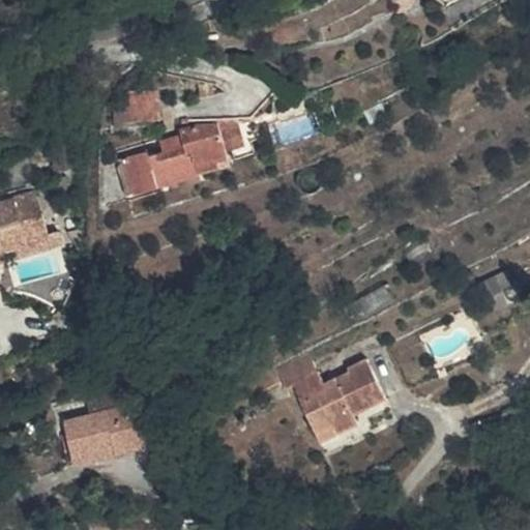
[(114,112),(116,134),(123,133),(123,126),(160,122),(158,93),(126,95),(127,110),(114,112)]
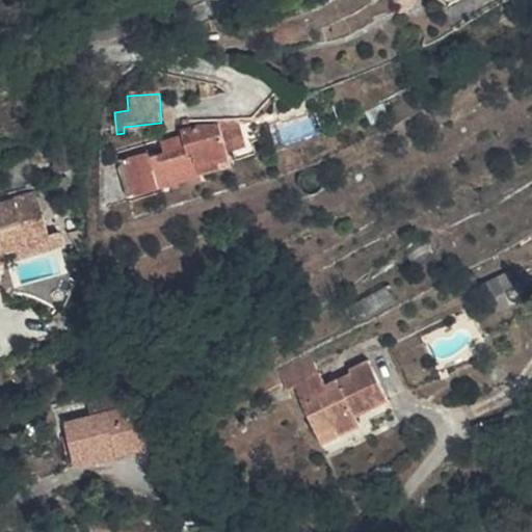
[(220,129),(228,155),(243,152),(238,125),(220,129)]
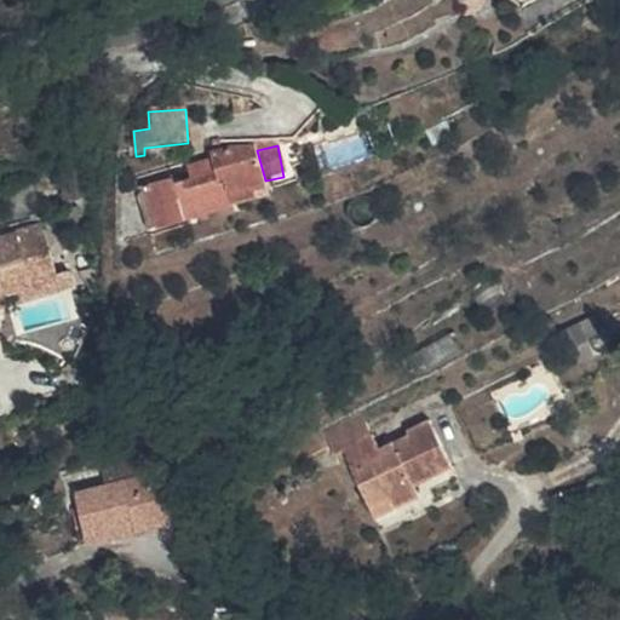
[(190,187),(188,178),(172,182),(171,178),(144,183),(156,229),(231,214),(231,210),(254,204),(252,191),(267,188),(265,181),(257,150),(210,158),(211,165),(216,181),(190,187)]
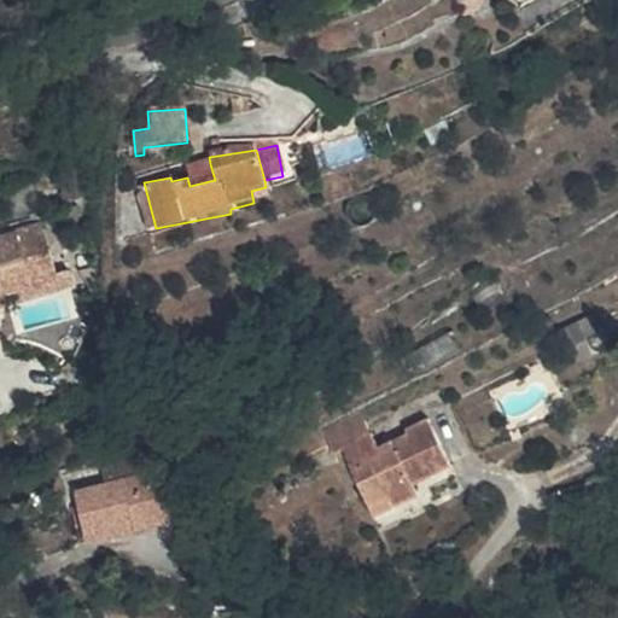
[(186,169),(187,178),(190,186),(215,180),(210,164),(186,169)]
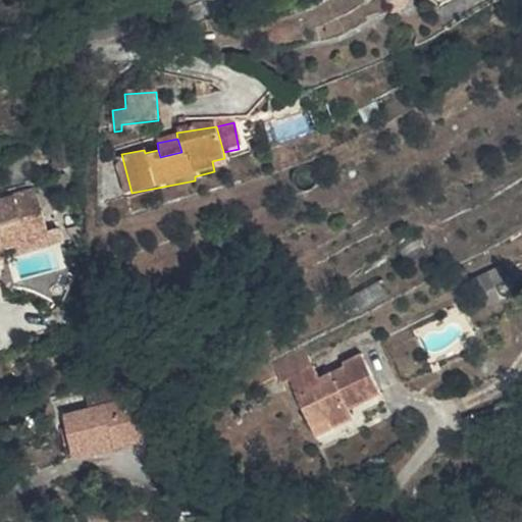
[(121,195),(132,193),(121,154),(115,168),(121,195)]
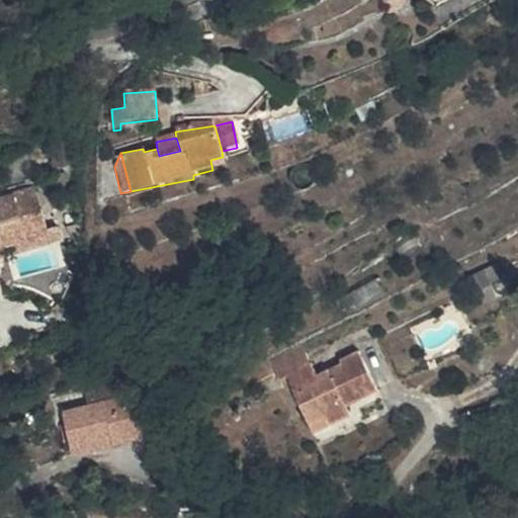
[(210,160),(212,170),(225,168),(223,157),(210,160)]
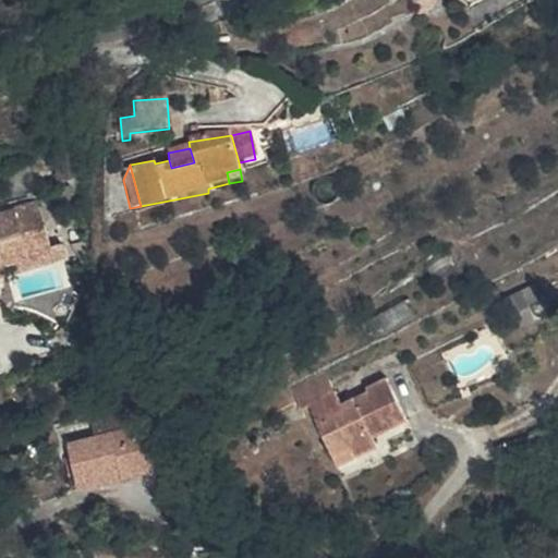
[(5,257),(62,242),(47,194),(0,206),(0,273),(8,271),(5,257)]
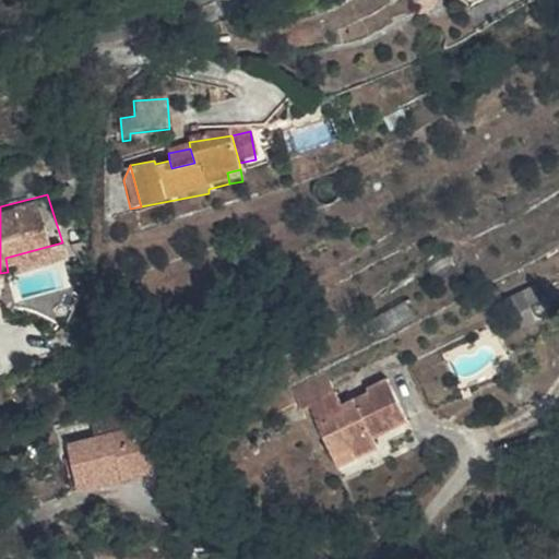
[(66,257),(62,242),(6,258),(8,272),(66,257)]
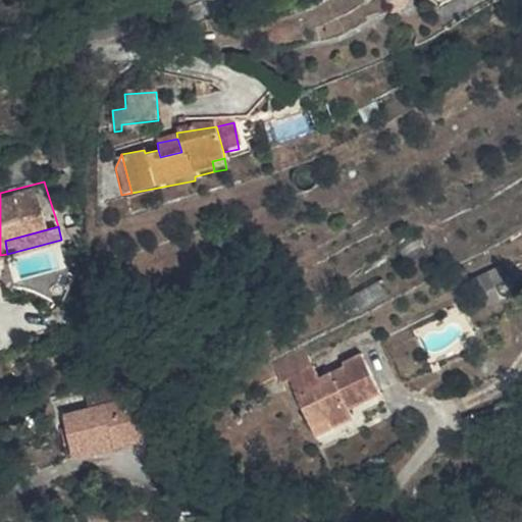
[(479,274),(491,304),(510,296),(498,267),(479,274)]
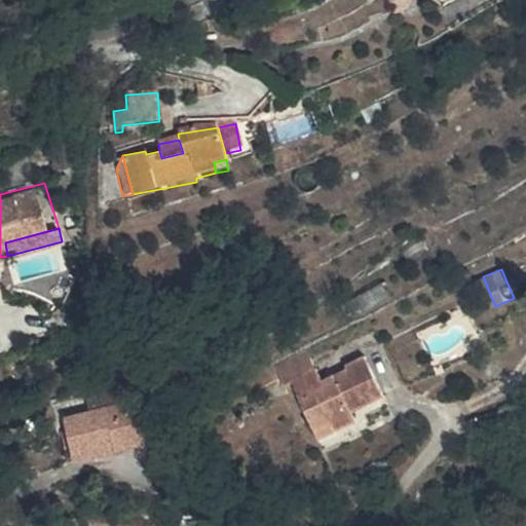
[(331,434),(355,425),(353,416),(387,405),(375,366),(354,373),(355,377),(326,387),(314,353),(283,363),(289,383),(296,381),(311,428),(329,424),(331,434)]
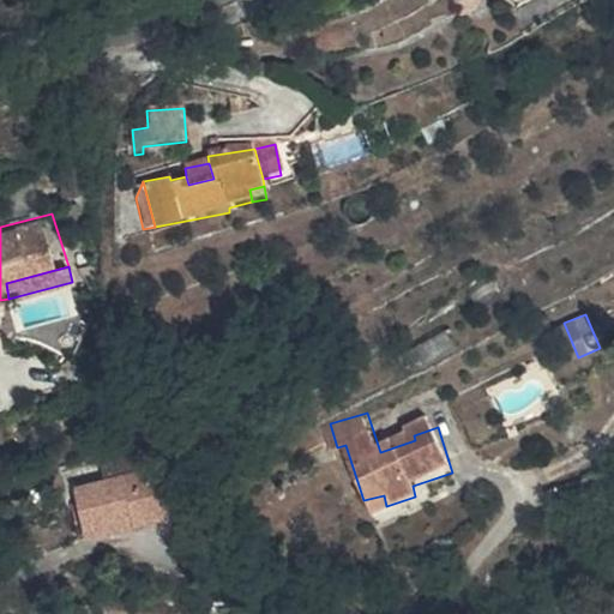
[(62,512),(67,555),(112,551),(114,557),(152,551),(148,495),(126,498),(127,505),(62,512)]
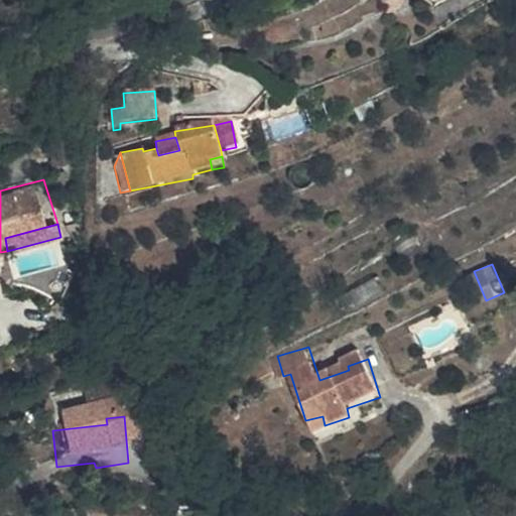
[(305,420),(308,431),(325,425),(323,416),(305,420)]
